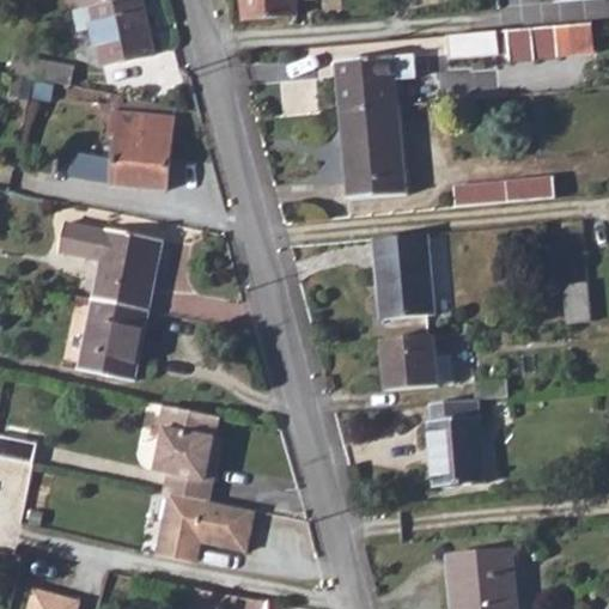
[(105,0),(79,6),(72,7),(75,30),(92,26),(99,61),(152,52),(141,0),(105,0)]
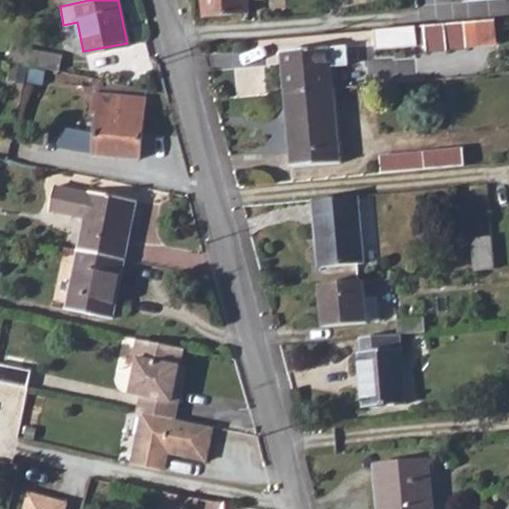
[(200,0),(201,13),(246,9),(245,0),(200,0)]
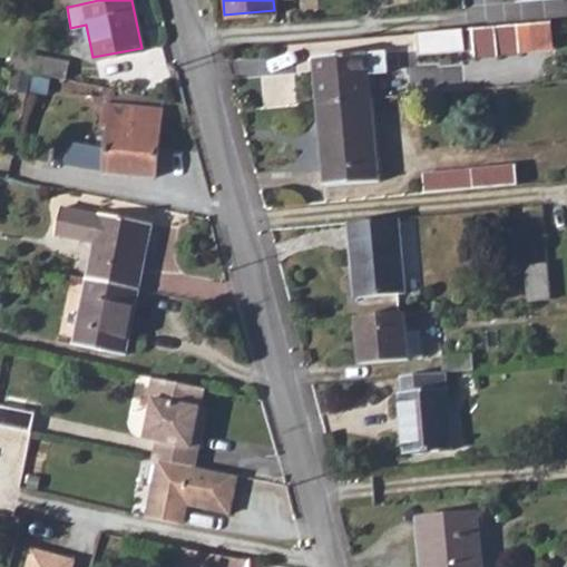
[(516,21),(413,30),(417,57),(472,52),(473,60),(519,57),(516,21)]
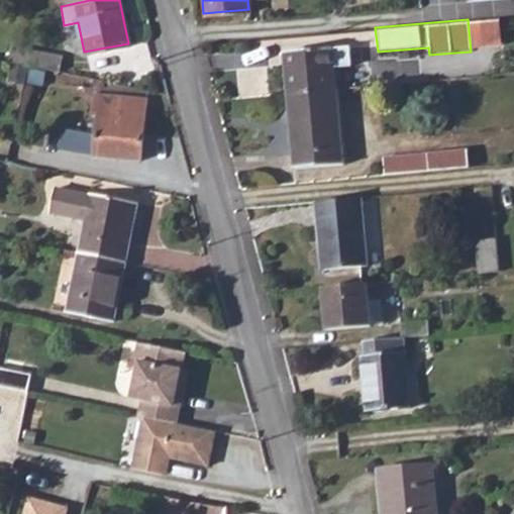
[(347,43),(283,50),(283,53),(290,52),(292,74),(285,75),(287,90),(336,86),(334,65),(350,64),(347,43)]
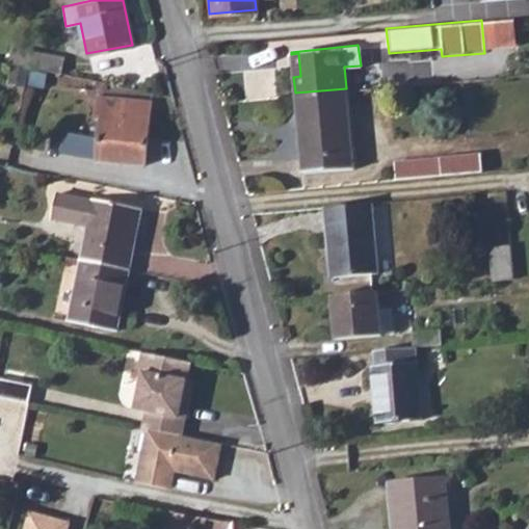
[(9,46),(6,61),(27,65),(60,73),(63,57),(9,46)]
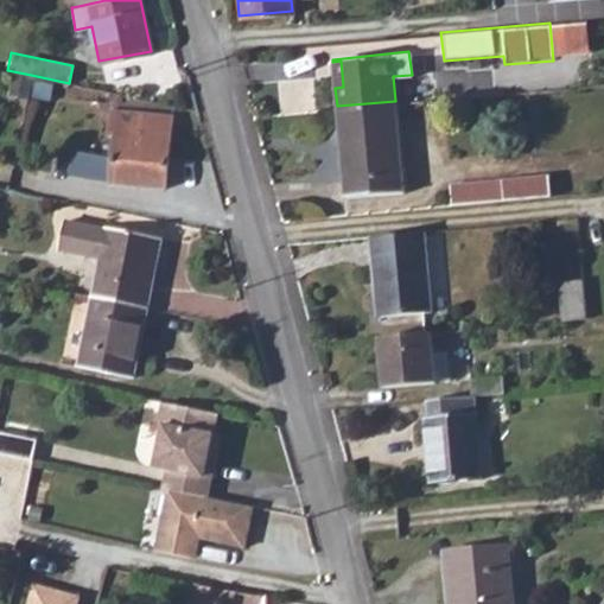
[(341,61),(332,62),(335,88),(343,87),(341,61)]
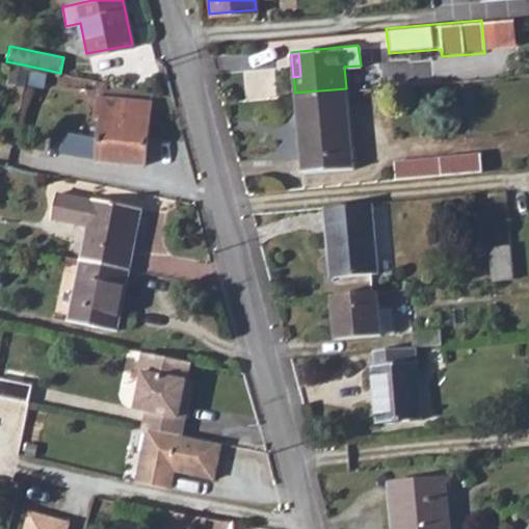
[(346,88),(295,93),(301,172),(353,166),(346,88)]
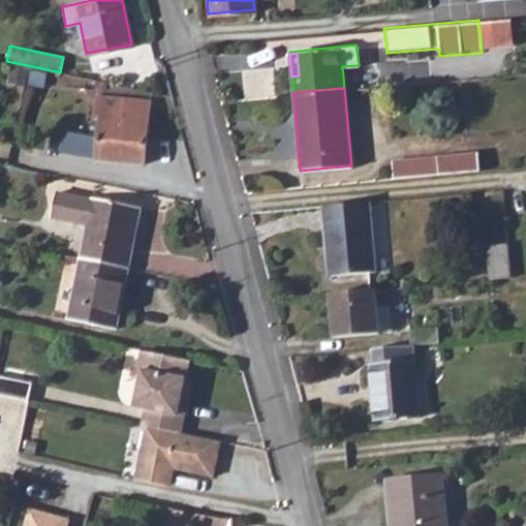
[(96,93),(94,116),(98,117),(95,157),(143,161),(148,98),(96,93)]
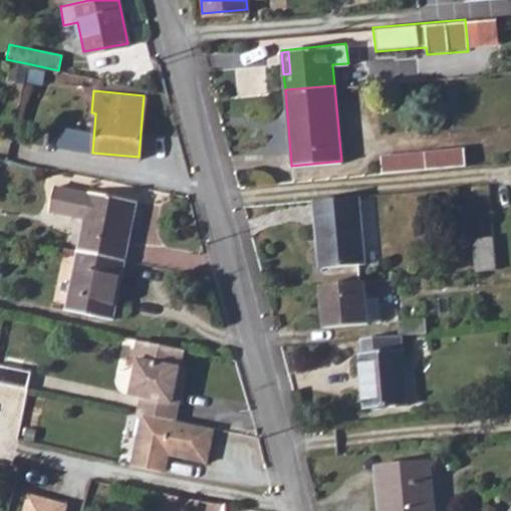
[(64,97),(64,109),(75,110),(76,98),(64,97)]
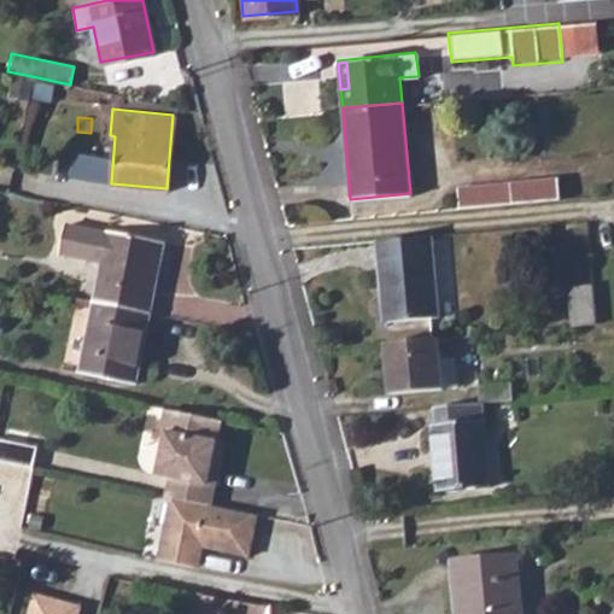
[(557,176),(458,185),(461,205),(560,197),(557,176)]
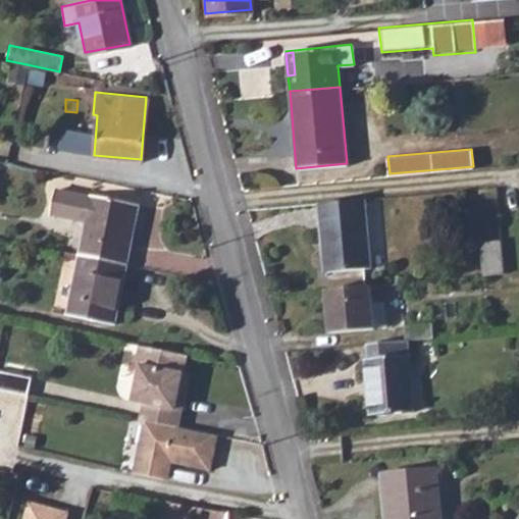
[(85,219),(78,253),(125,262),(137,202),(90,193),(90,195),(53,188),(49,212),(85,219)]
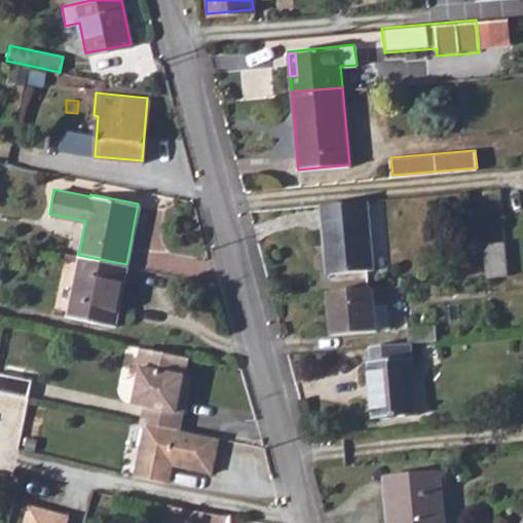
[(365,198),(319,203),(326,273),(371,269),(365,198)]
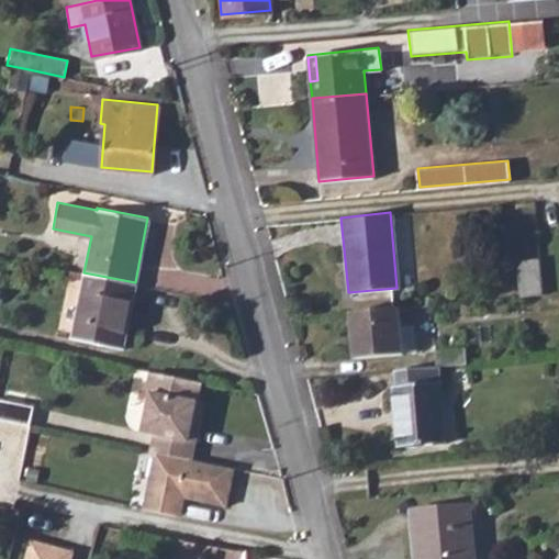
[(537,256),(516,258),(518,293),(541,291),(537,256)]
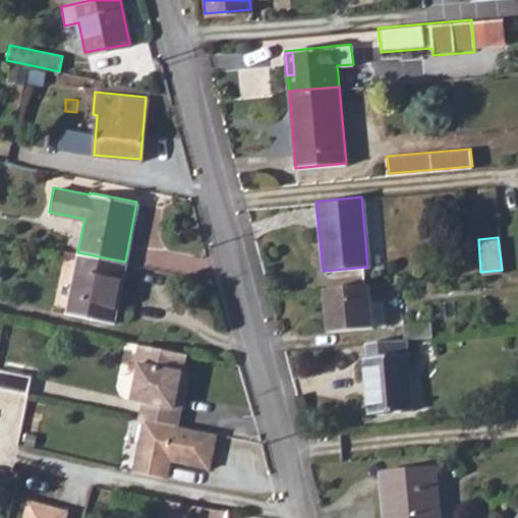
[(125,262),(77,252),(66,312),(112,323),(125,262)]
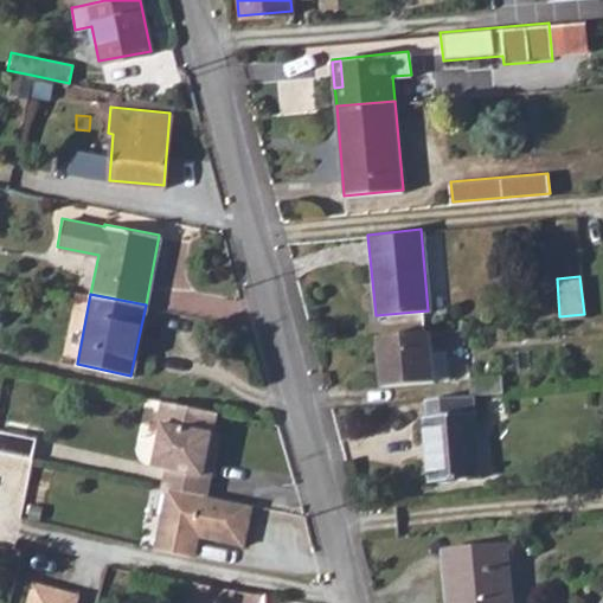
[(428,329),(376,335),(380,385),(431,380),(431,377),(446,376),(443,347),(429,348),(428,329)]
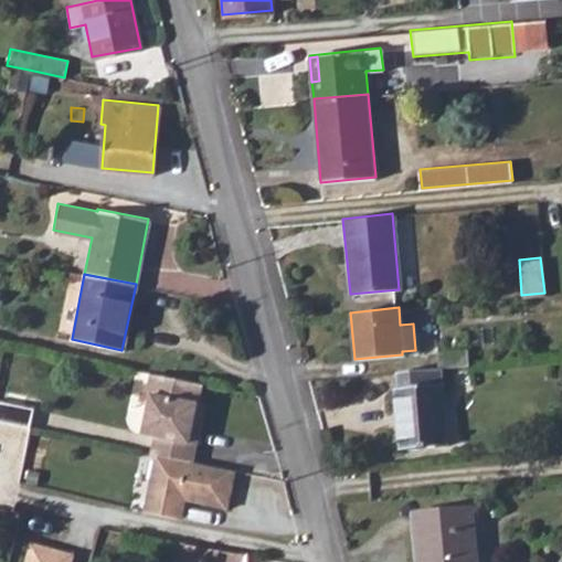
[(435,351),(436,366),(467,363),(465,349),(435,351)]
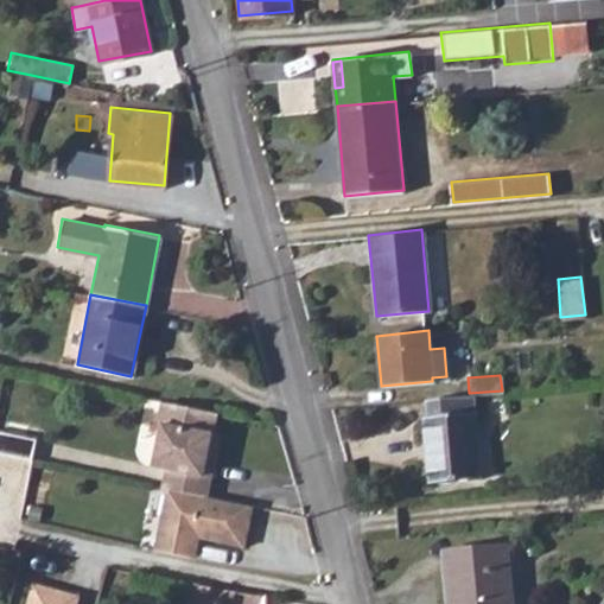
[(469,393),(424,398),(425,417),(421,418),(427,483),(477,478),(469,393)]
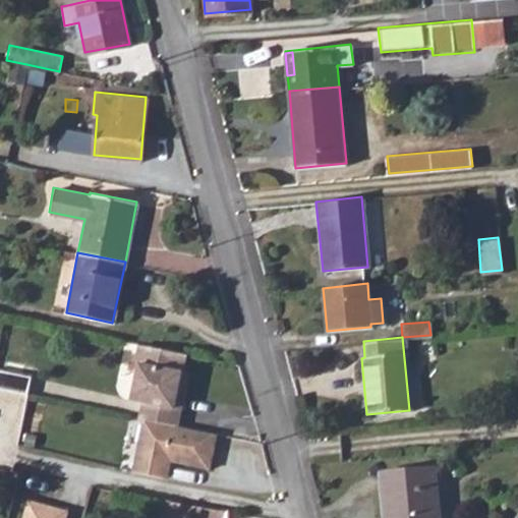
[(183,353),(136,343),(133,357),(137,362),(130,398),(141,400),(178,407),(183,383),(177,382),(180,370),(183,353)]
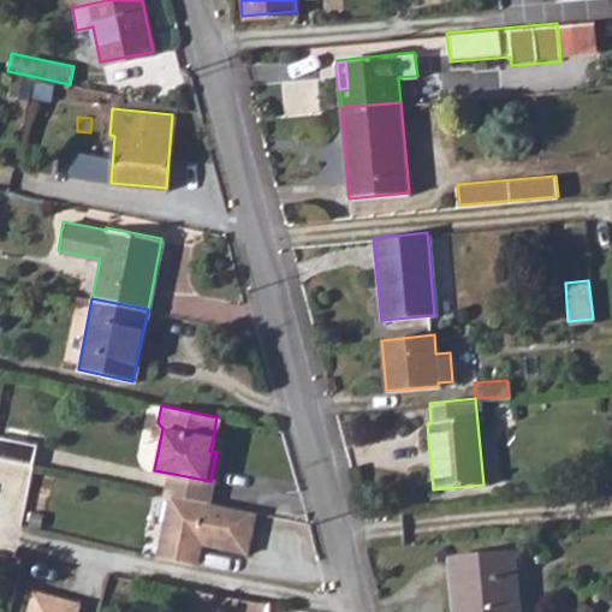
[(0,459),(30,465),(35,444),(0,437),(0,459)]
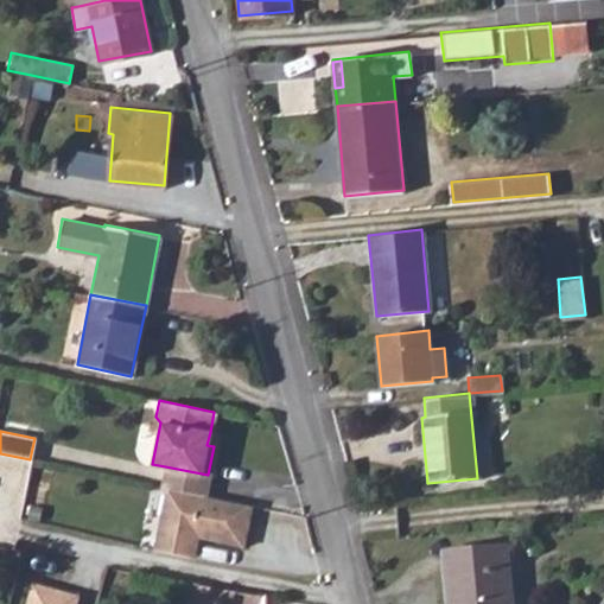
[(216,433),(210,432),(207,445),(214,446),(216,433)]
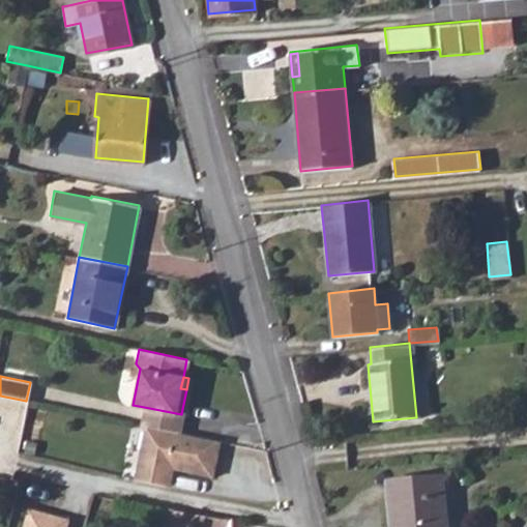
[(181,414),(144,407),(140,425),(144,426),(178,432),(181,414)]
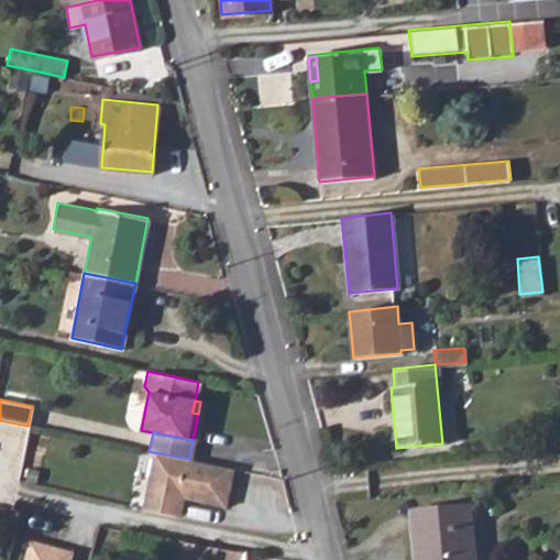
[(189,459),(153,452),(142,509),(176,516),(178,495),(224,503),(231,465),(189,459)]
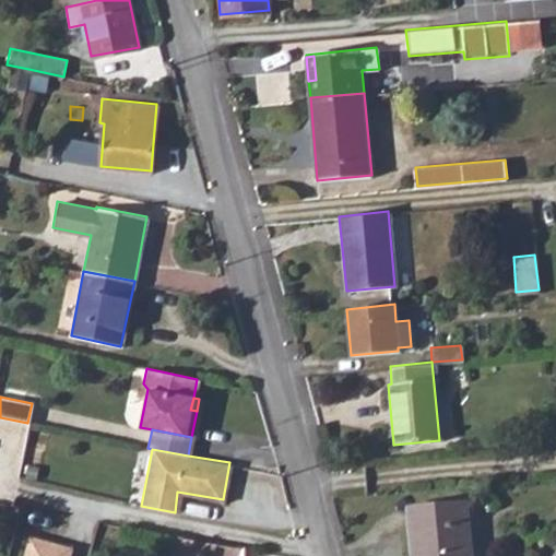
[(462,555),(459,501),(405,506),(410,555),(462,555)]
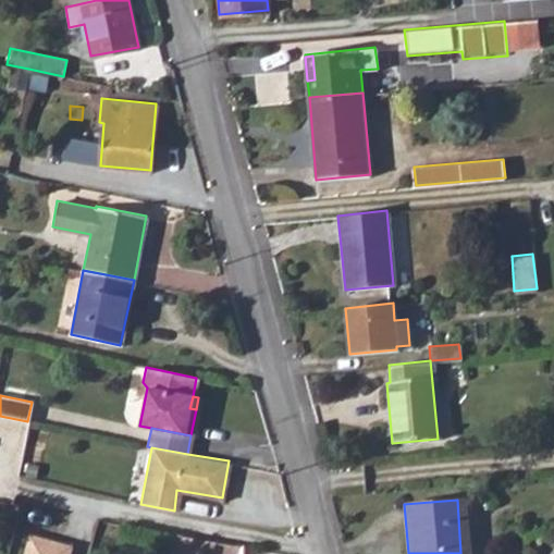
[(26,533),(20,553),(68,553),(71,543),(26,533)]
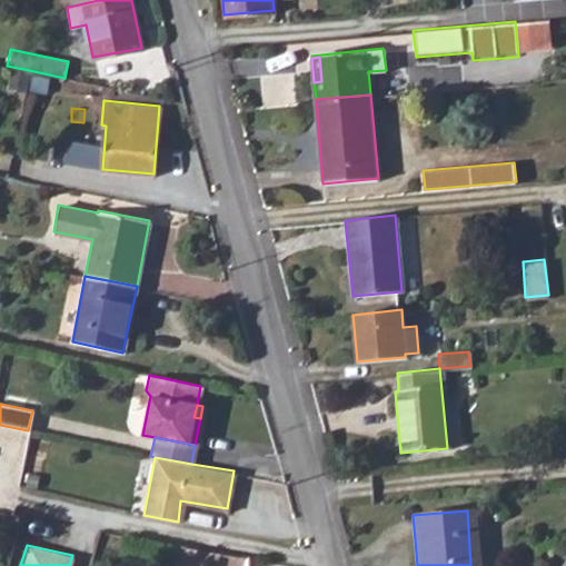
[(177,545),(170,565),(185,565),(186,564),(195,565),(242,565),(245,557),(177,545)]
